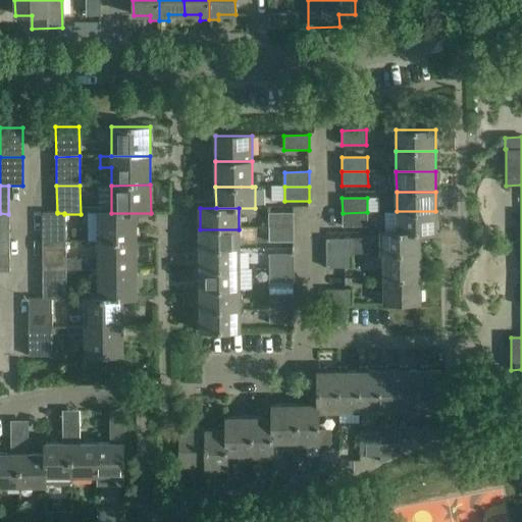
[(397,211),(397,232),(420,232),(436,232),(435,211),(397,211)]
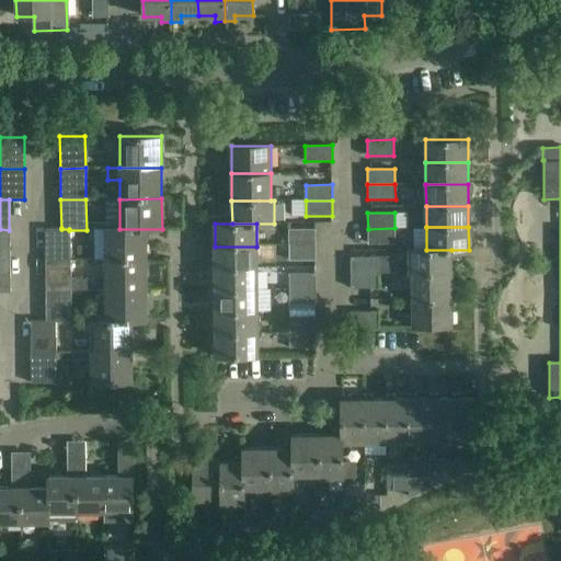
[(44,229),(45,261),(70,261),(69,230),(69,229),(61,229),(61,228),(44,229)]
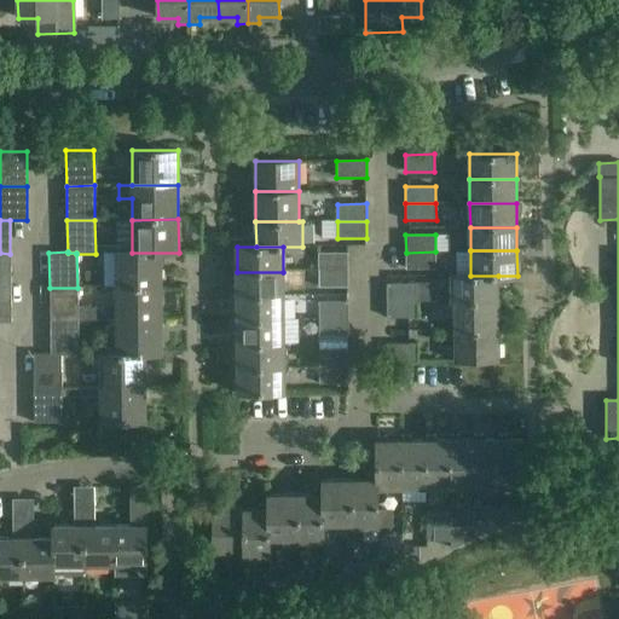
[(435,252),(406,253),(406,270),(437,268),(435,252)]
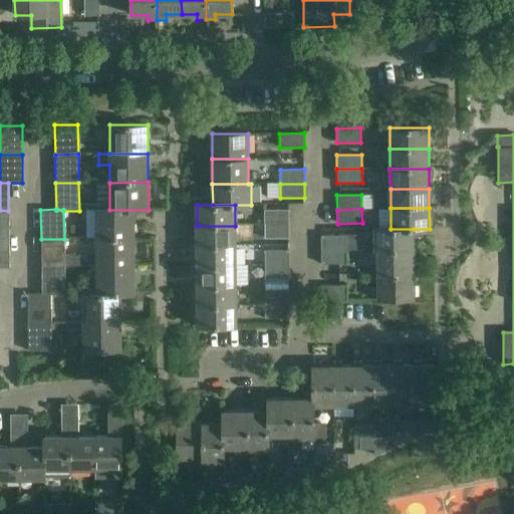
[(0,210),(0,239),(9,240),(8,211),(0,210)]
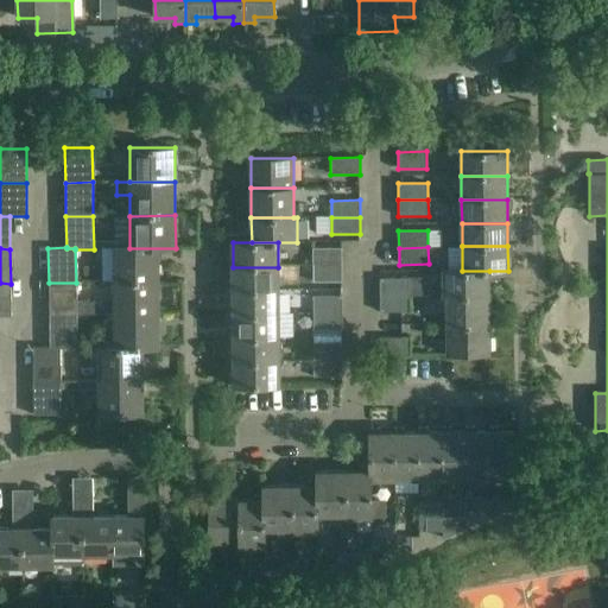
[(114,248),(114,283),(159,282),(158,248),(114,248)]
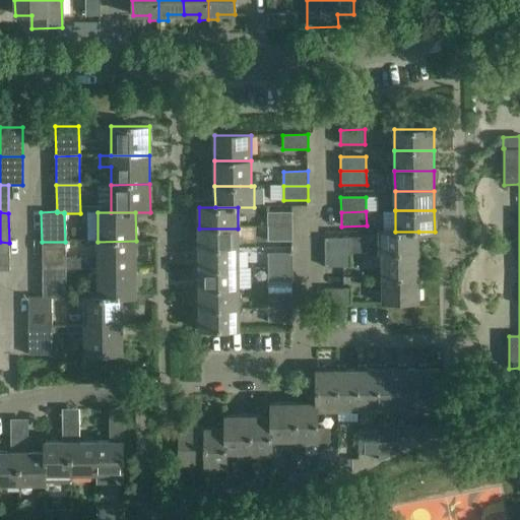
[(267,212),(267,228),(293,228),(291,212),(267,212)]
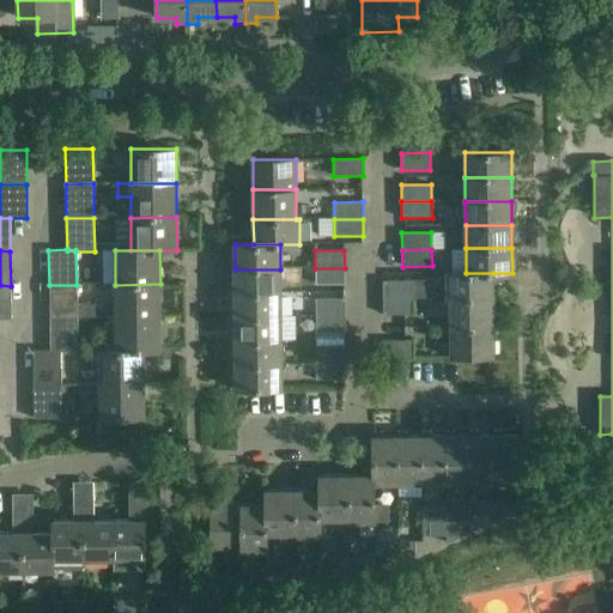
[(345,268),(315,268),(316,285),(345,284),(345,268)]
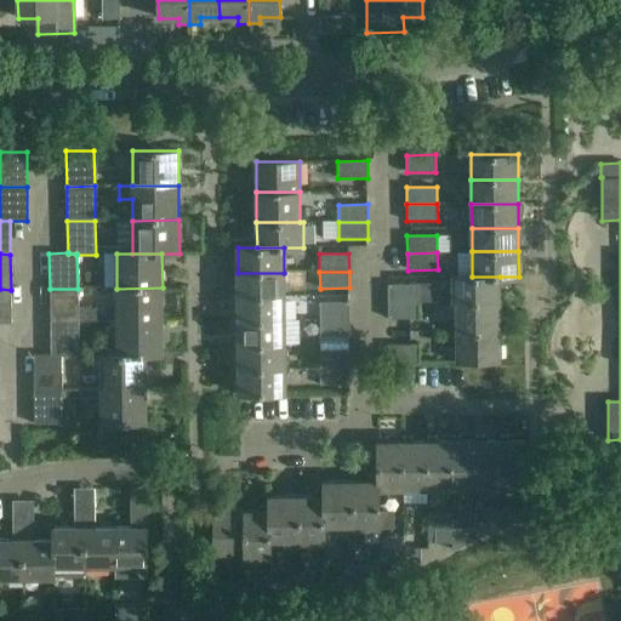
[(238,273),(238,297),(284,296),(284,273),(238,273)]
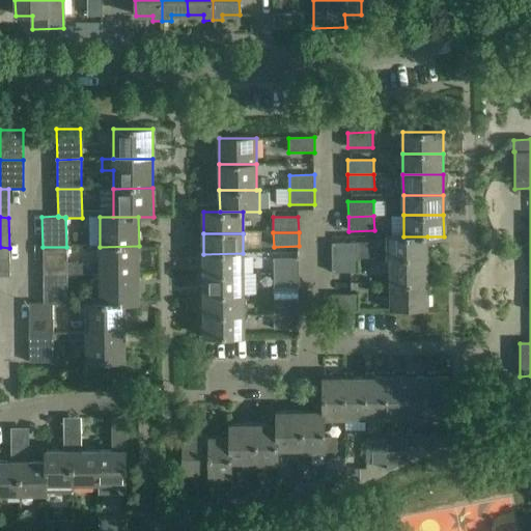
[(388,258),(391,258),(427,258),(427,236),(403,236),(388,236),(388,258)]
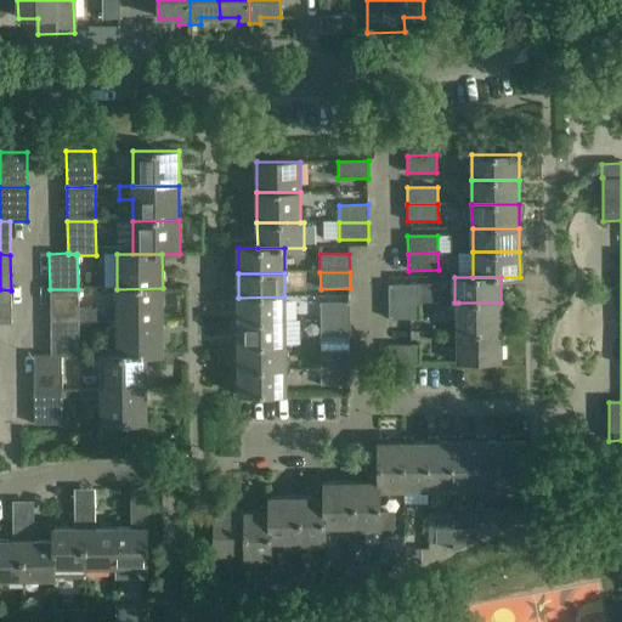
[(389,286),(389,304),(418,303),(418,284),(389,286)]
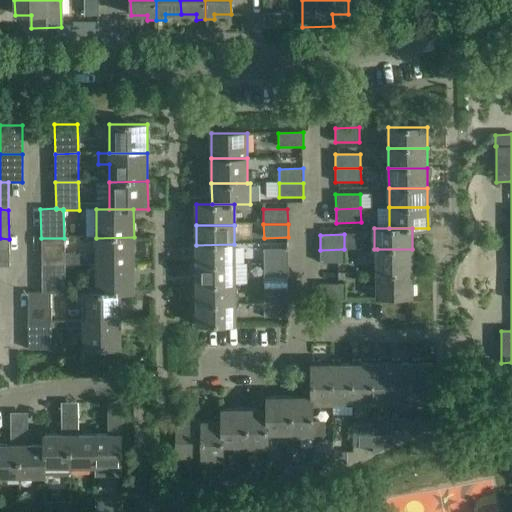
[(96,238),(97,266),(134,265),(134,237),(96,238)]
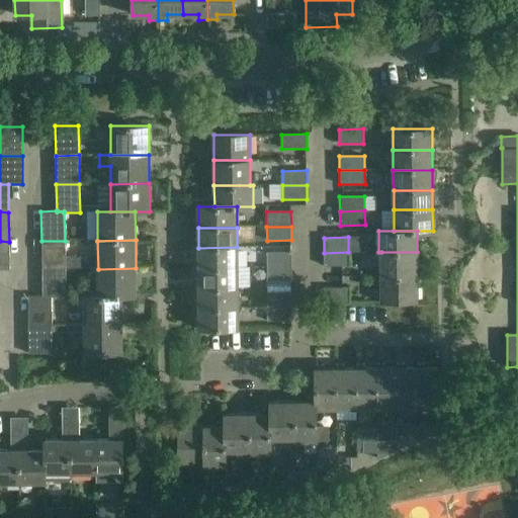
[(0,241),(0,269),(9,269),(9,242),(0,241)]
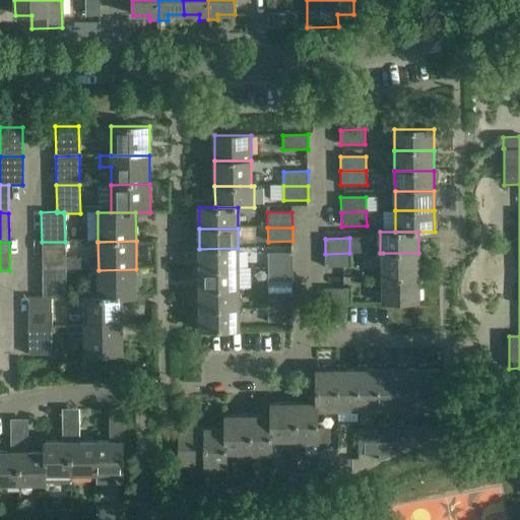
[(42,242),(42,270),(65,269),(88,269),(88,264),(82,259),(65,259),(65,242),(42,242)]
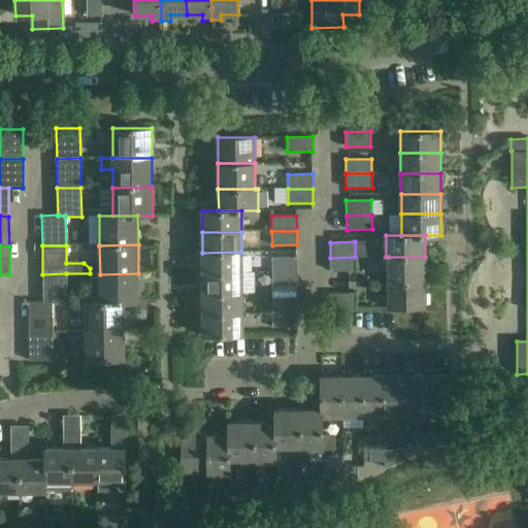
[(202,253),(202,273),(241,273),(241,252),(202,253)]
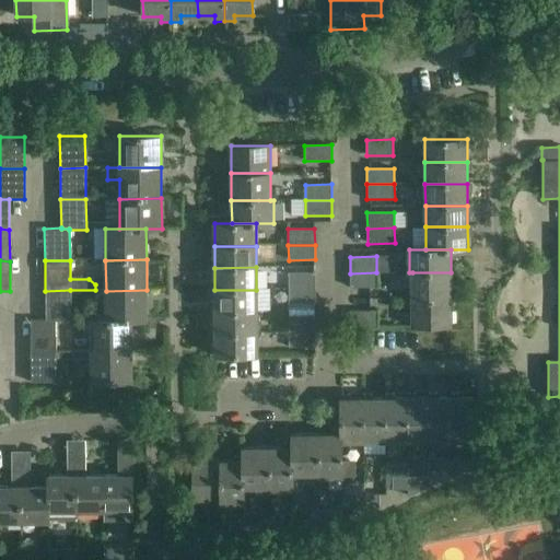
[(289,272),(289,289),(315,289),(315,272),(289,272)]
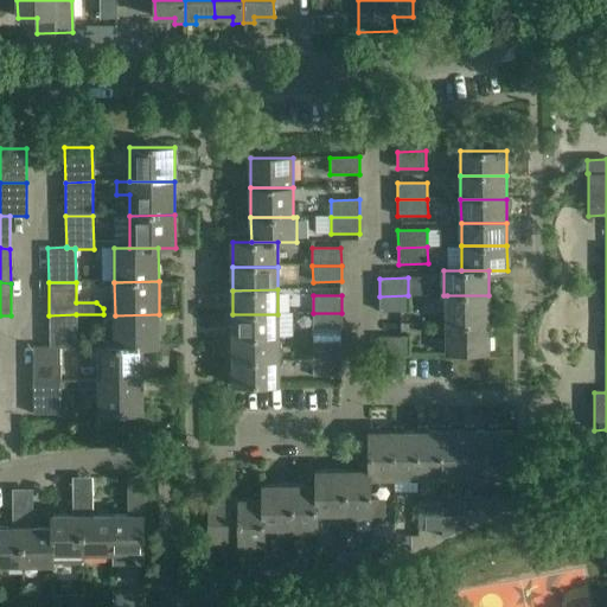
[(408,295),(379,296),(379,312),(408,312),(408,295)]
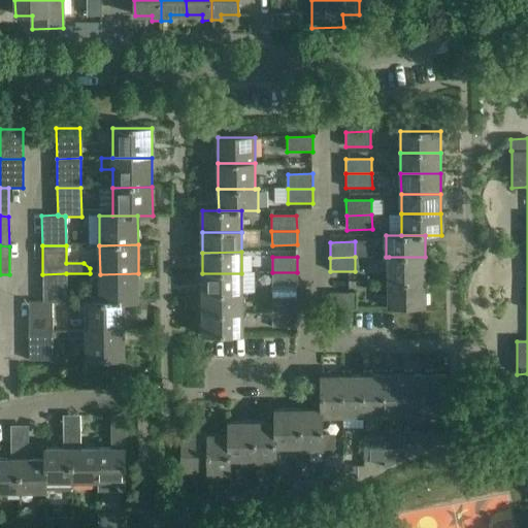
[(389,257),(389,281),(425,281),(425,257),(389,257)]
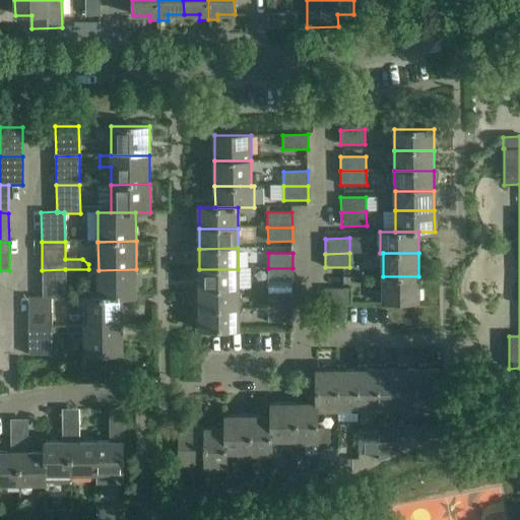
[(293,268),(268,268),(268,281),(293,281),(293,268)]
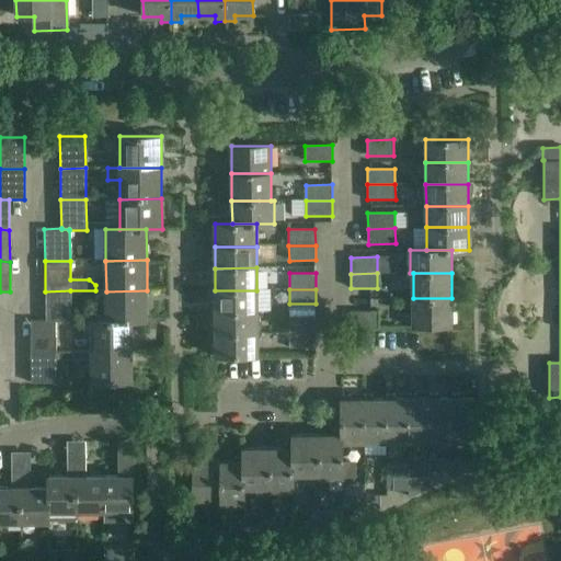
[(45,292),(45,321),(46,322),(55,321),(55,322),(71,322),(70,290),(45,292)]
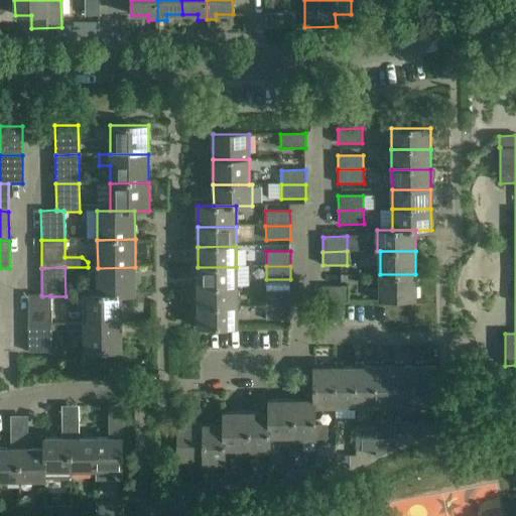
[(98,295),(121,295),(135,295),(135,267),(98,268),(98,295)]
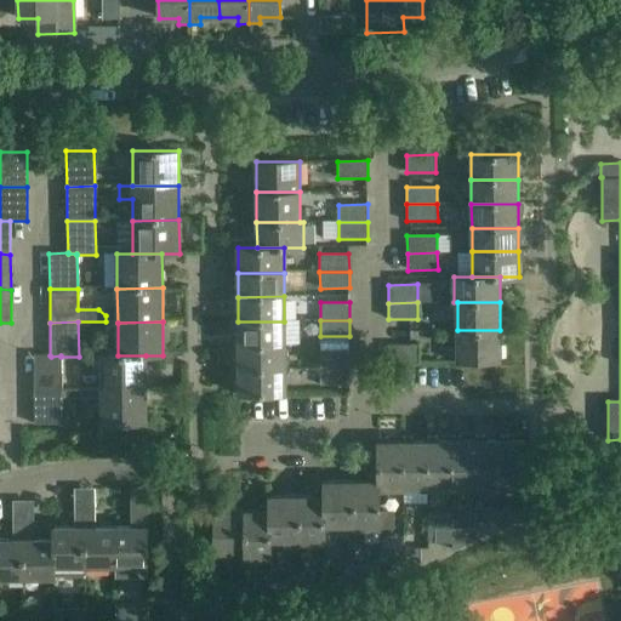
[(238,322),(238,346),(285,346),(284,322),(238,322)]
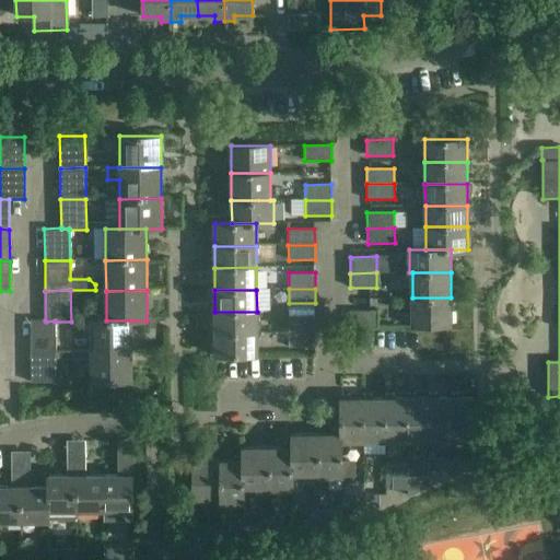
[(451,298),(412,298),(412,326),(451,326),(451,298)]
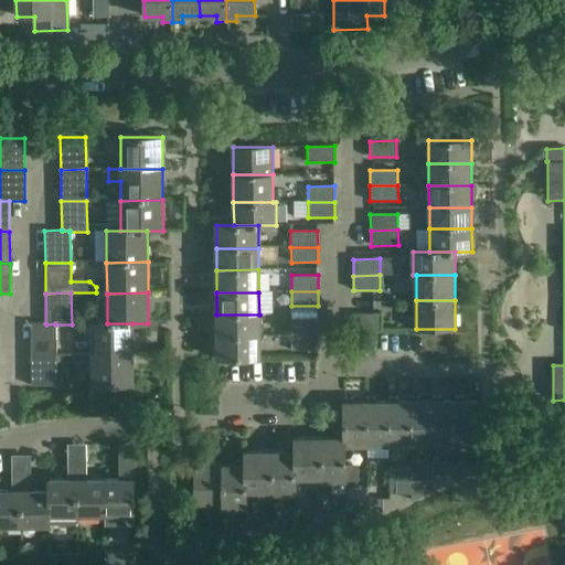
[(353,315),(353,330),(381,330),(381,313),(353,315)]
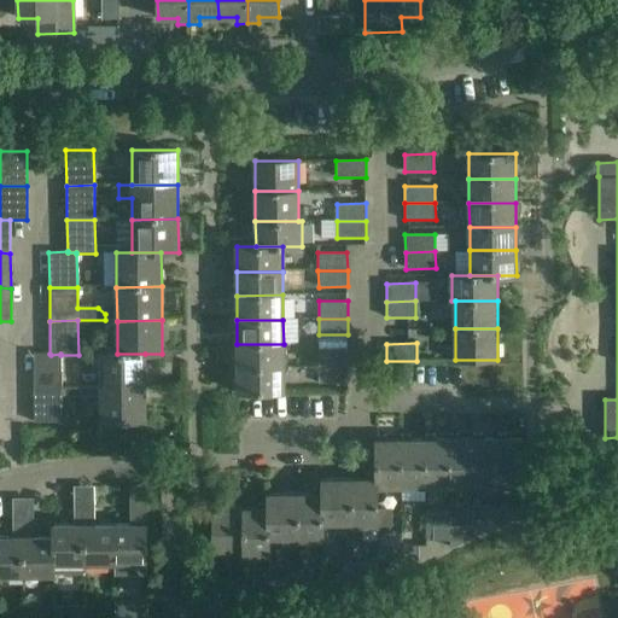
[(237,344),(237,368),(284,368),(284,344),(237,344)]
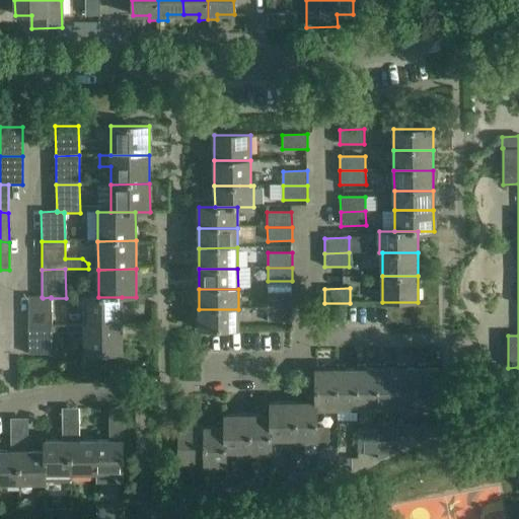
[(268,293),(269,308),(292,308),(292,293),(268,293)]
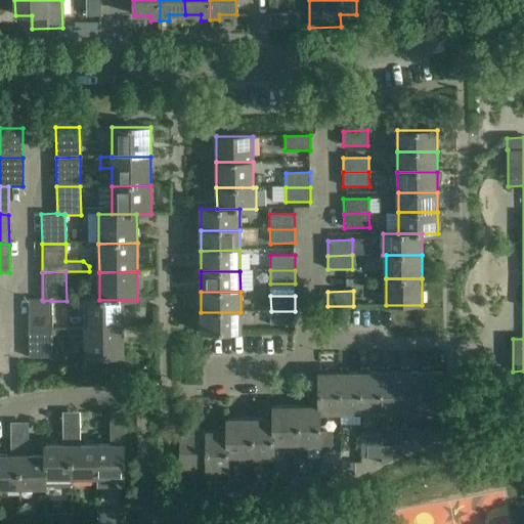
[(28,300),(29,330),(52,329),(51,301),(51,300),(43,301),(42,300),(28,300)]
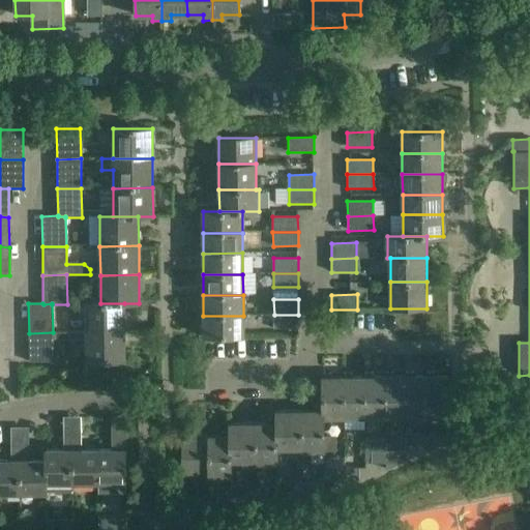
[(86,303),(86,332),(124,332),(124,303),(100,303),(86,303)]
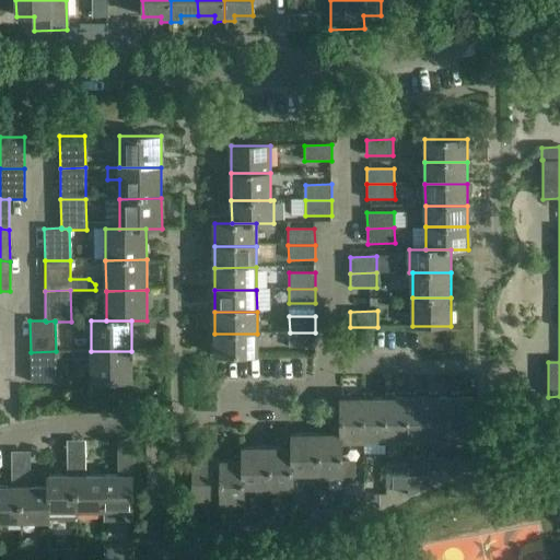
[(315,333),(290,333),(290,348),(316,347),(315,333)]
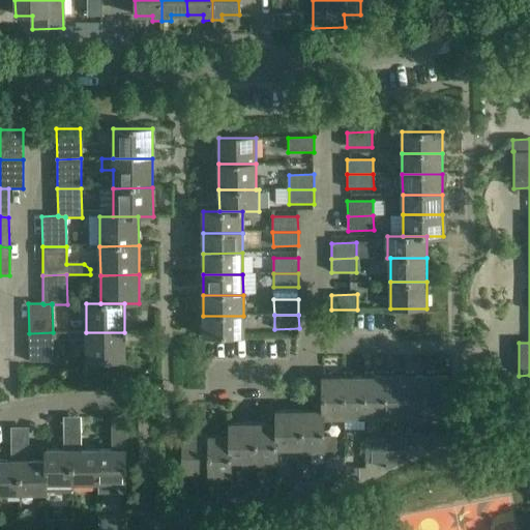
[(243,316),(203,316),(203,336),(243,336),(243,316)]
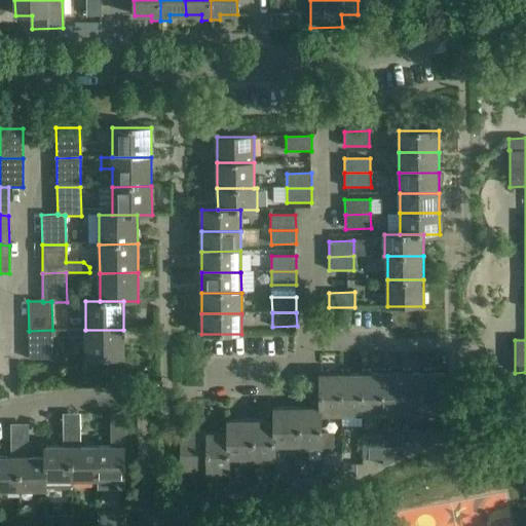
[(52,330),(29,331),(29,360),(52,359),(52,330)]
